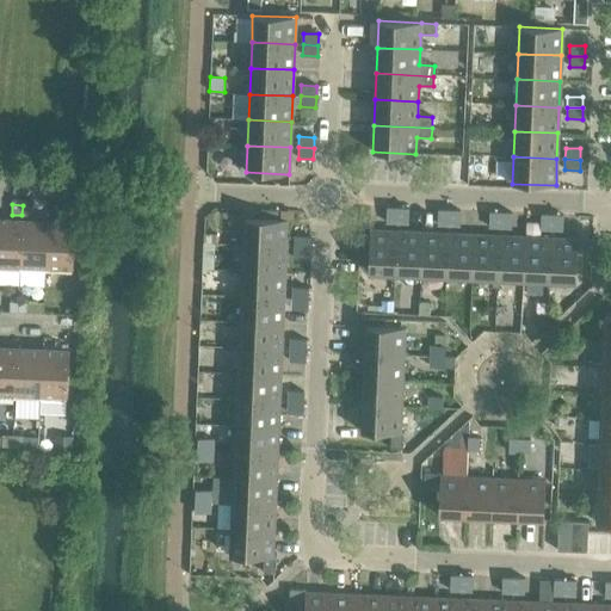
[(23,205),(22,215),(32,216),(32,205),(23,205)]
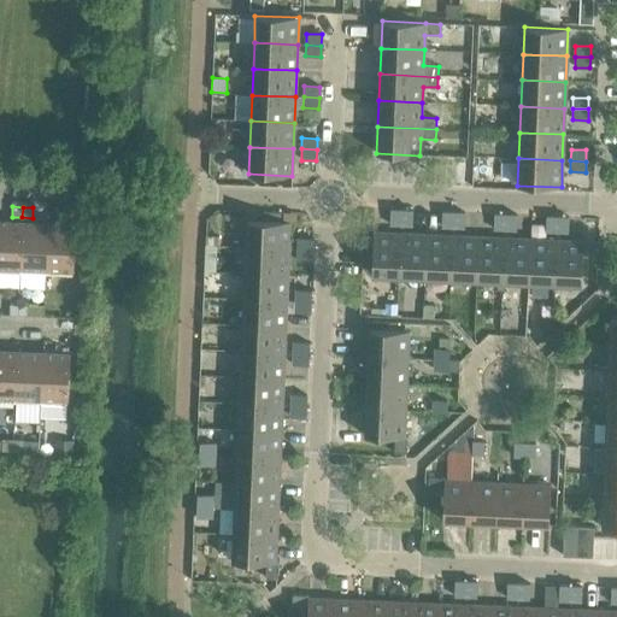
[(65,219),(75,219),(76,210),(65,209),(65,219)]
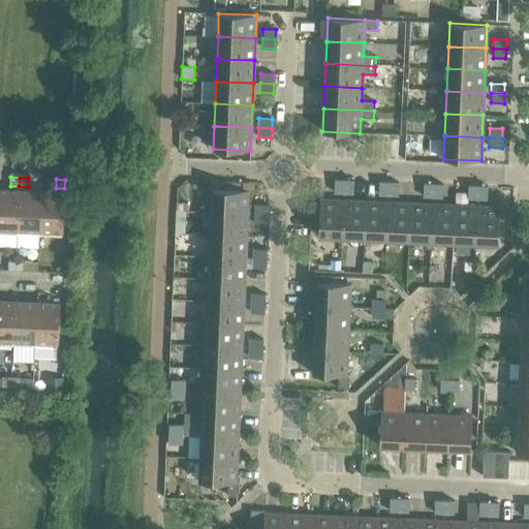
[(334,192),(343,193),(344,180),(335,180),(334,192)]
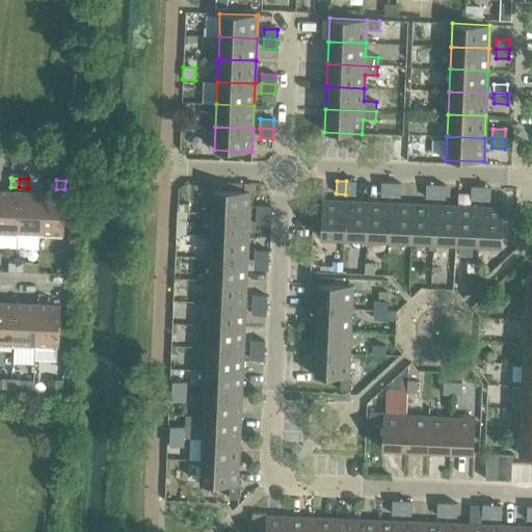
[(346,181),(345,194),(354,194),(355,181),(346,181)]
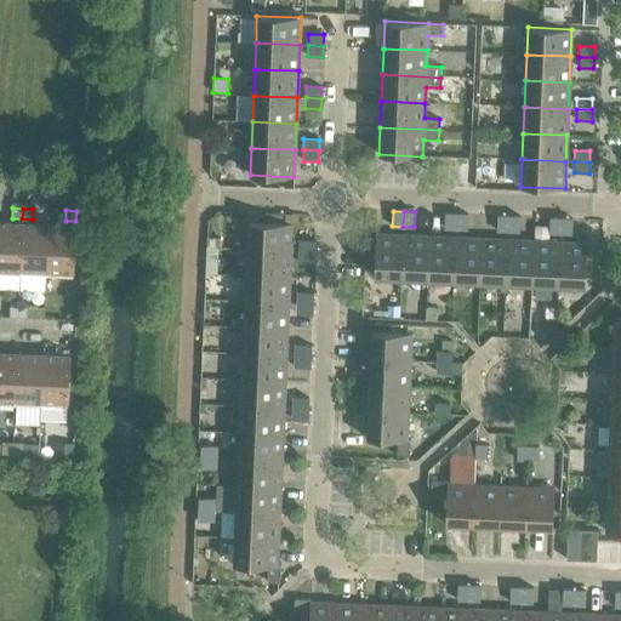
[(444,228),(455,229),(456,214),(445,212),(444,228)]
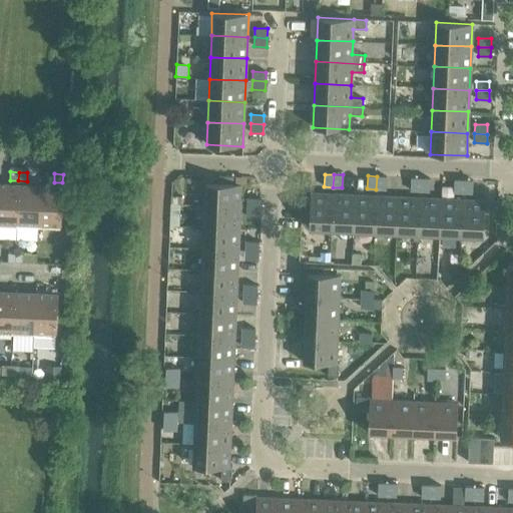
[(377,176),(376,189),(385,189),(386,176),(377,176)]
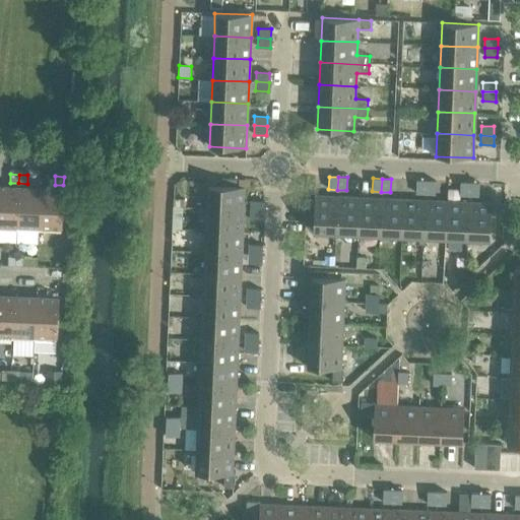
[(415,193),(425,194),(426,181),(416,180),(415,193)]
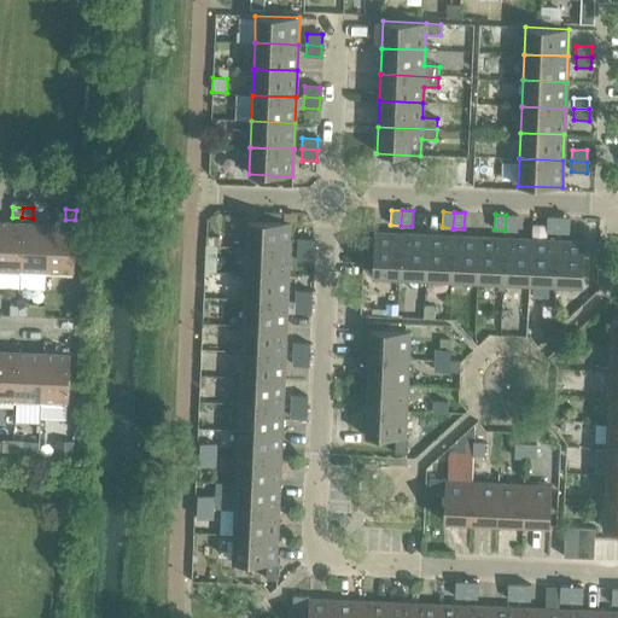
[(506,215),(505,231),(517,231),(517,215),(506,215)]
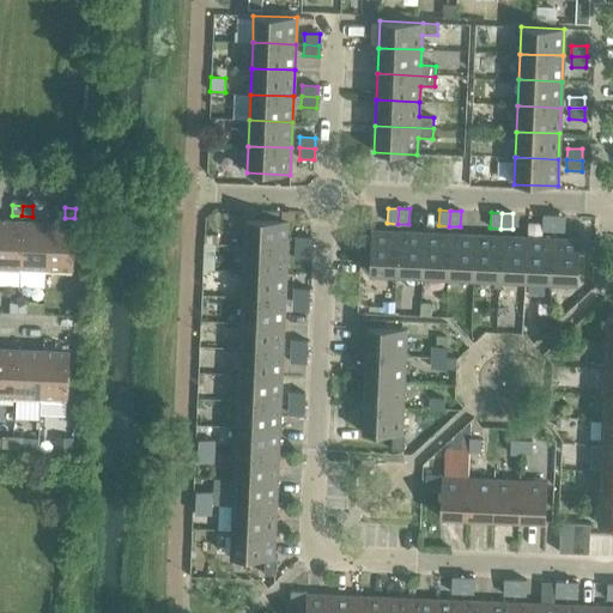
[(541,230),(552,230),(553,216),(542,214),(541,230)]
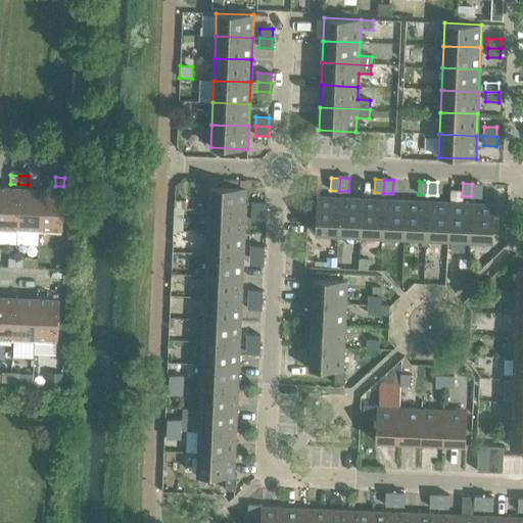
[(472,184),(471,196),(481,197),(481,184),(472,184)]
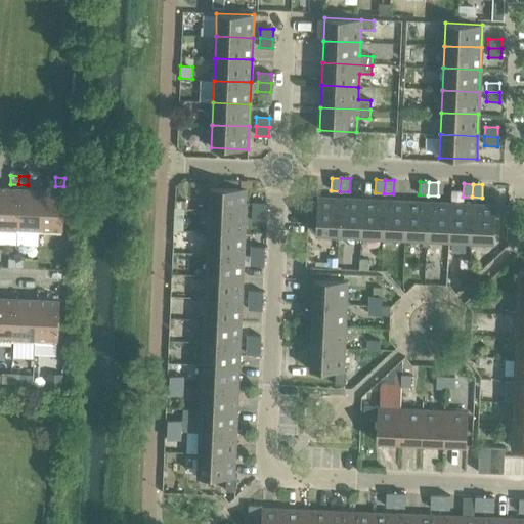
[(209,186),(208,210),(245,211),(247,188),(209,186)]
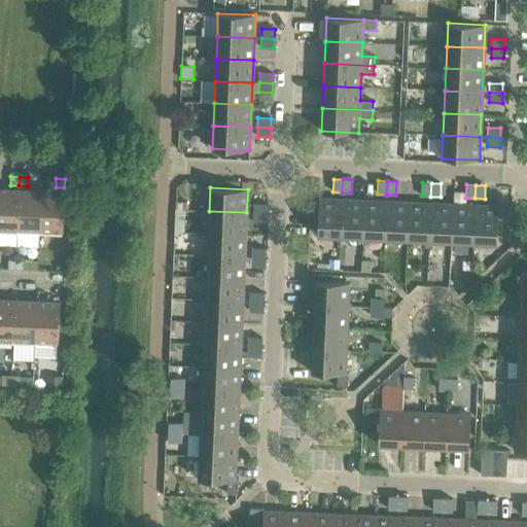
[(0,232),(16,234),(19,192),(0,191),(0,232)]
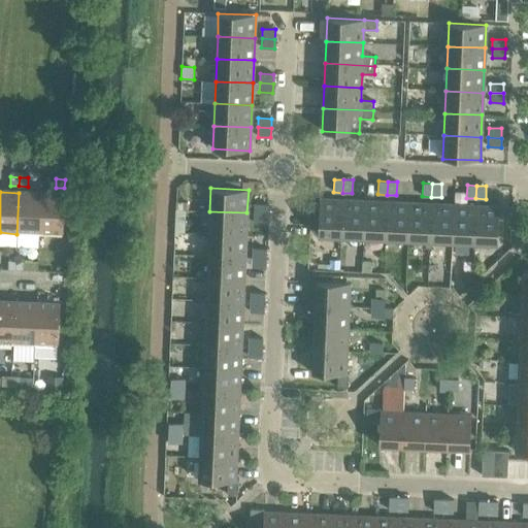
[(17,234),(39,234),(40,194),(19,193),(17,234)]
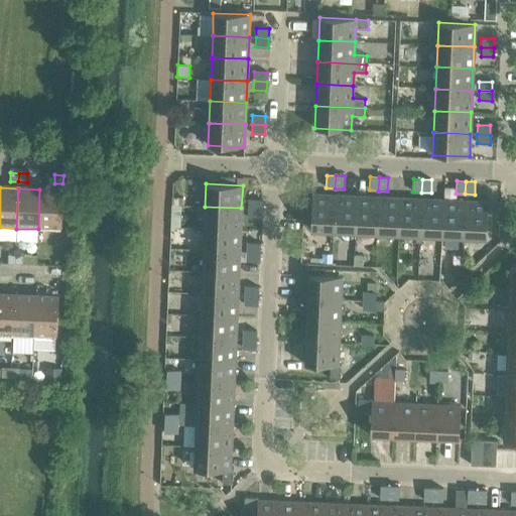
[(39,189),(38,229),(60,230),(62,190),(39,189)]
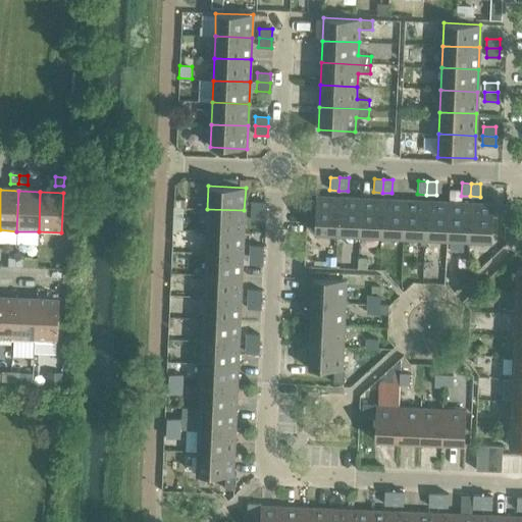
[(314,233),(336,235),(338,197),(315,196),(314,233)]
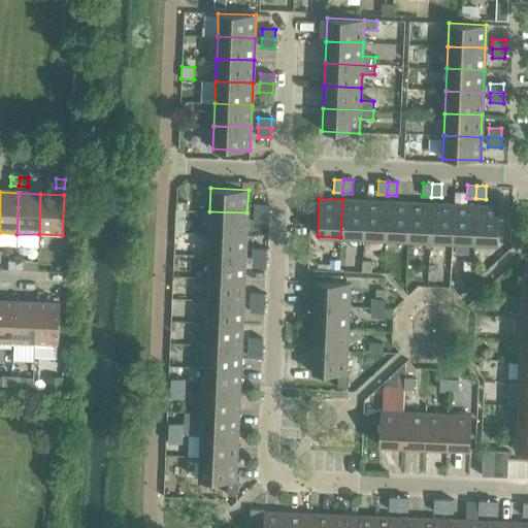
[(340,237),(363,238),(364,200),(342,199),(340,237)]
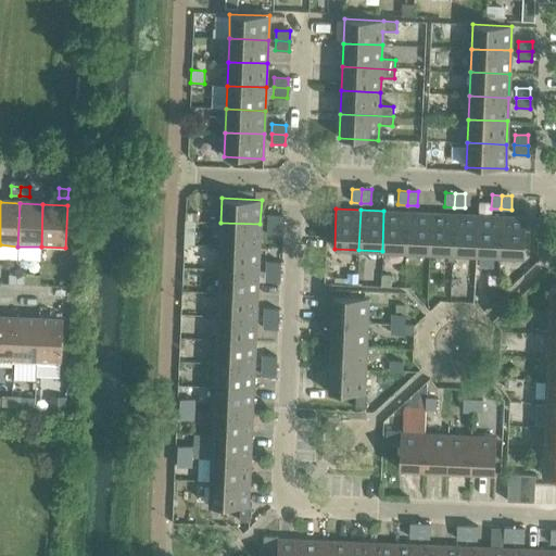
[(382,251),(405,252),(407,212),(383,211),(382,251)]
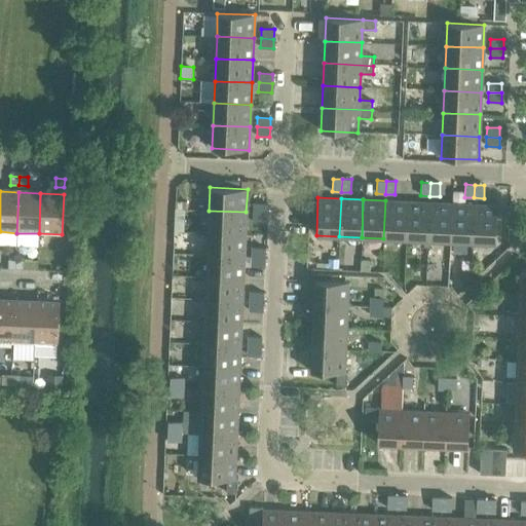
[(383,238),(406,239),(407,201),(385,200),(383,238)]
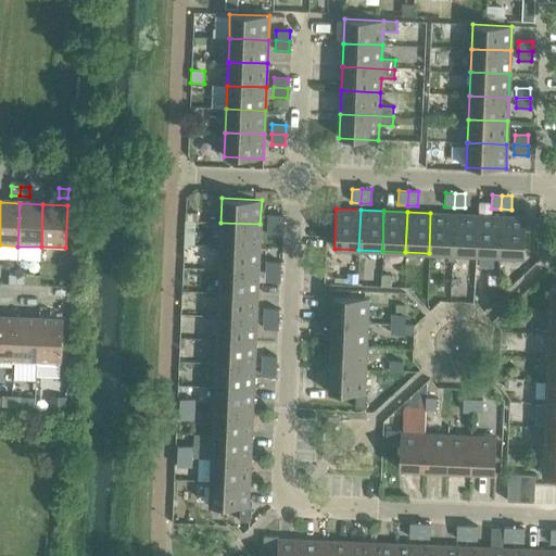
[(429,253),(452,253),(454,214),(430,213),(429,253)]
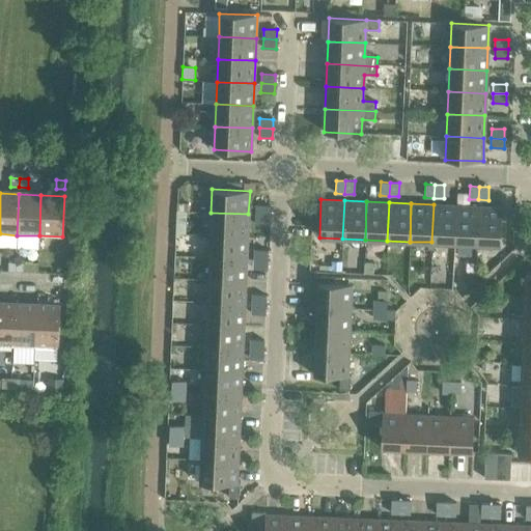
[(431,242),(454,243),(456,205),(434,204),(431,242)]
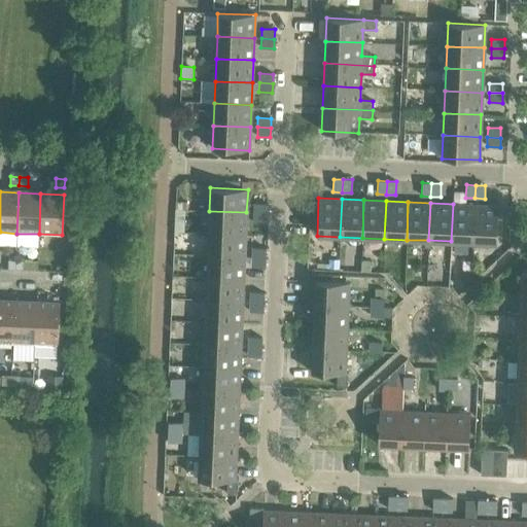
[(254,204),(253,213),(267,213),(268,204),(254,204)]
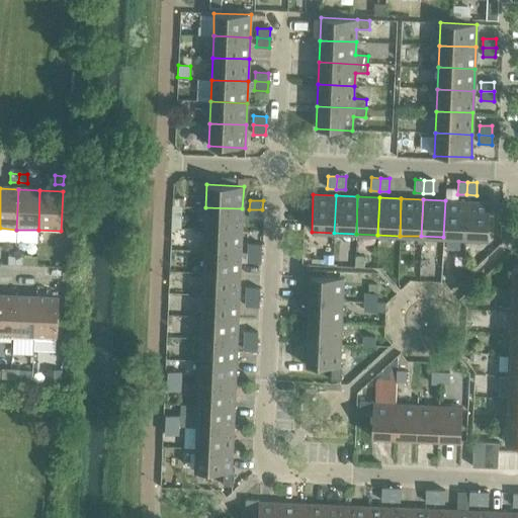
[(443,237),(465,238),(466,201),(445,200),(443,237)]
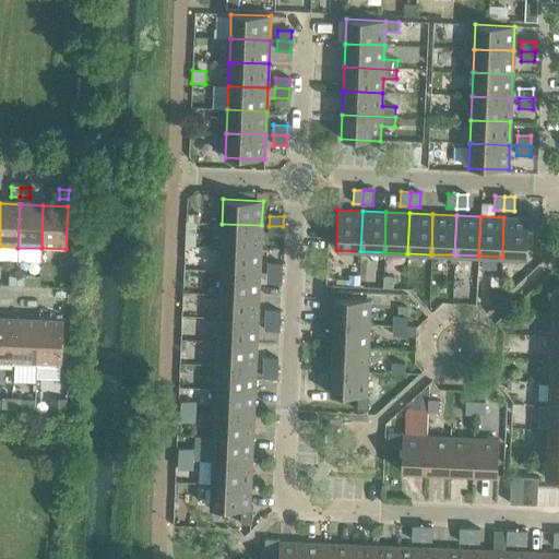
[(503,217),(502,257),(526,258),(528,218),(503,217)]
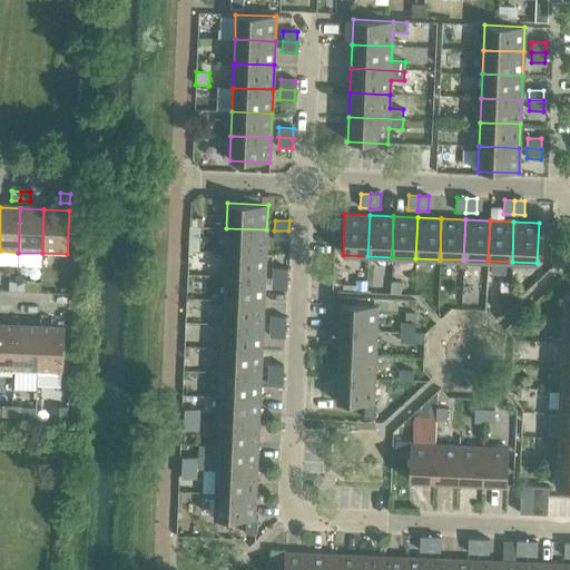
[(226,228),(225,253),(266,254),(266,229),(226,228)]
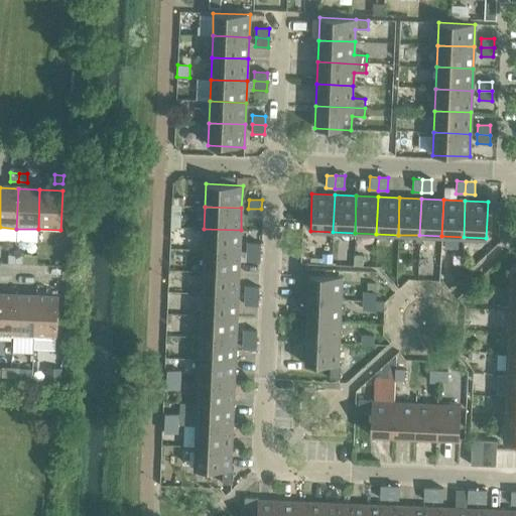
[(261,209),(248,209),(248,218),(261,218),(261,209)]
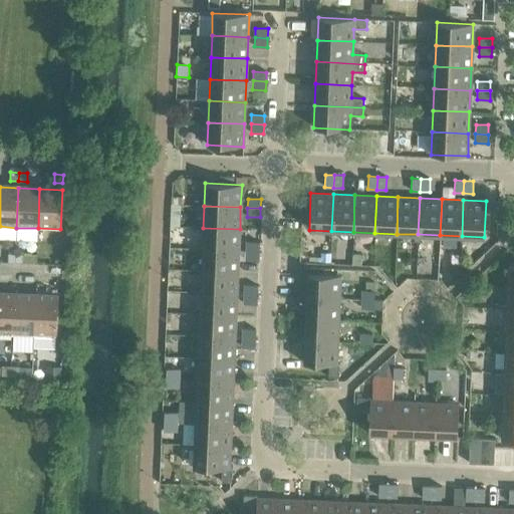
[(170,215),(170,226),(179,226),(180,216),(170,215)]
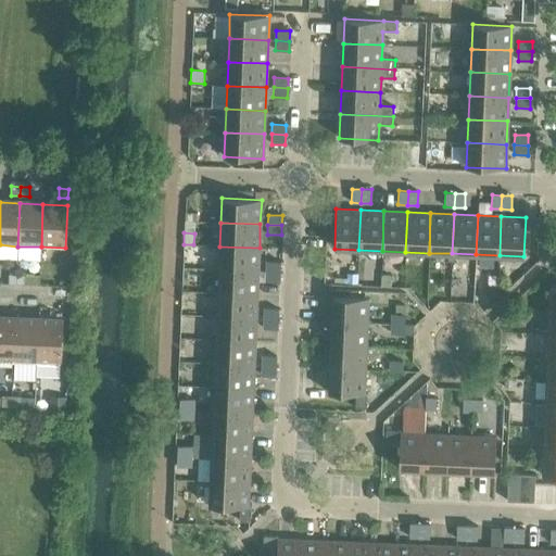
[(219,247),(218,269),(258,272),(260,248),(219,247)]
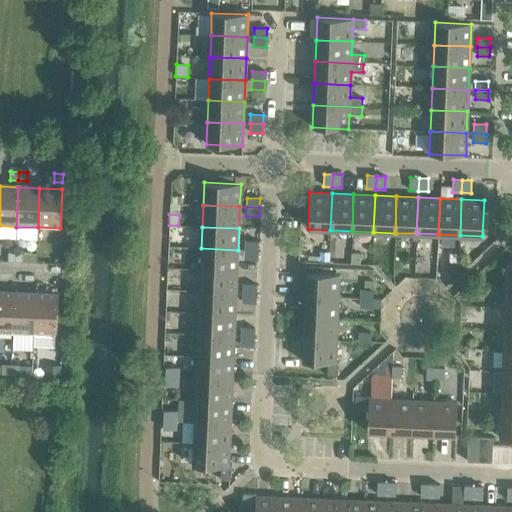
[(245,241),(245,250),(257,250),(258,241),(245,241)]
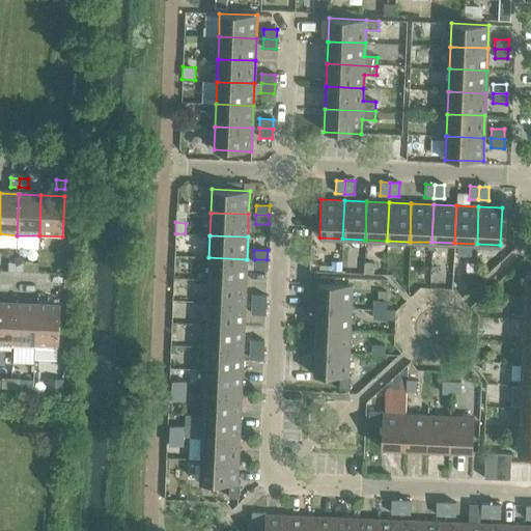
[(208,257),(207,280),(246,281),(247,259),(208,257)]
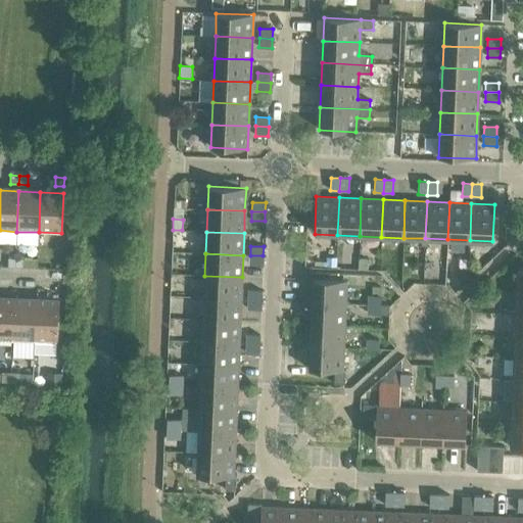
[(263,255),(250,255),(249,265),(263,265),(263,255)]
